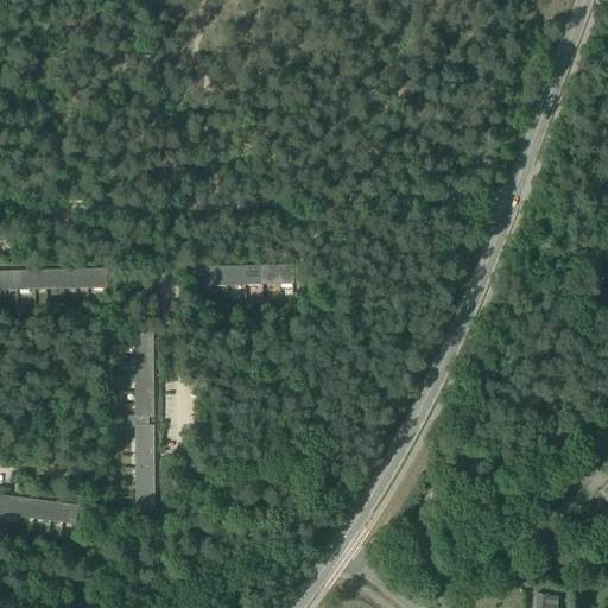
[(208,268),(198,268),(198,289),(209,289),(209,285),(292,283),(292,265),(208,267),(208,268)]
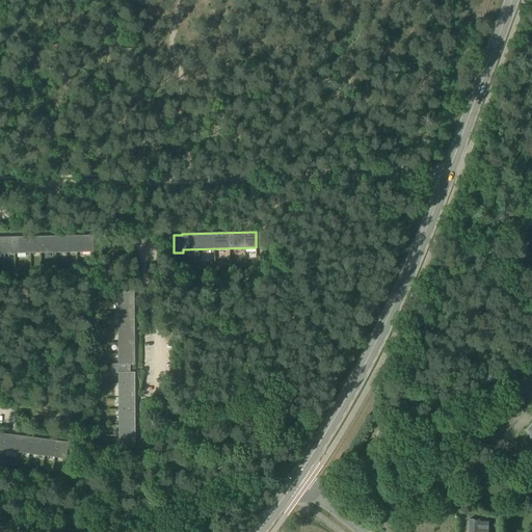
[(0,253),(92,250),(92,235),(0,237),(0,253)]
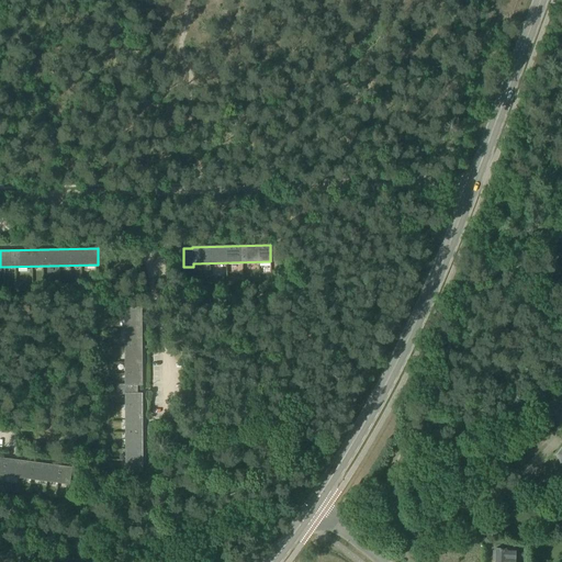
[(125,384),(115,384),(116,394),(125,394),(125,471),(142,471),(142,393),(137,393),(137,384),(142,384),(141,307),(124,307),(125,384)]
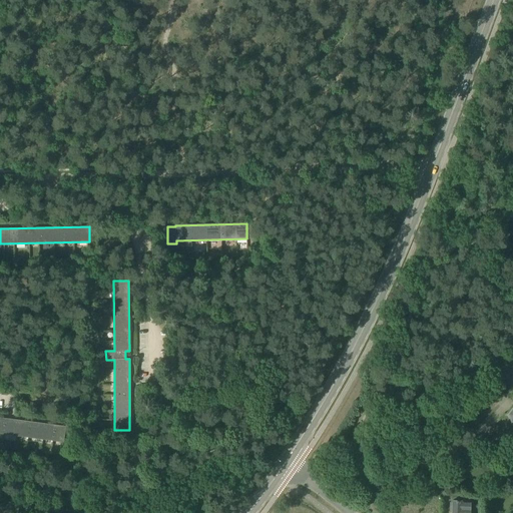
[(0,418),(0,433),(62,442),(64,427),(0,418)]
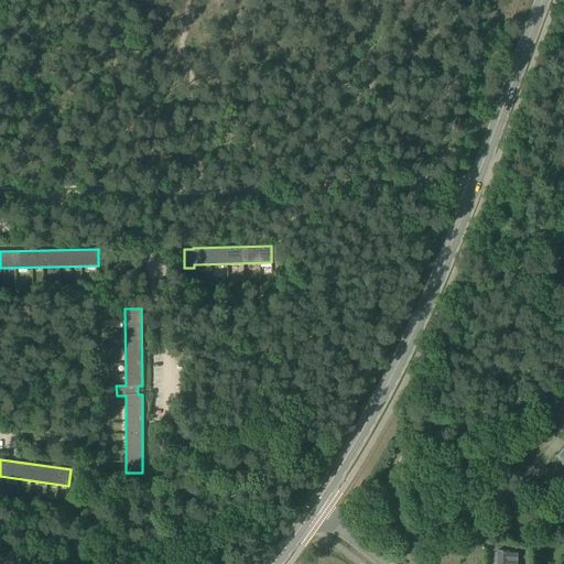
[(497,550),(496,563),(516,563),(517,553),(507,552),(507,551),(497,550)]
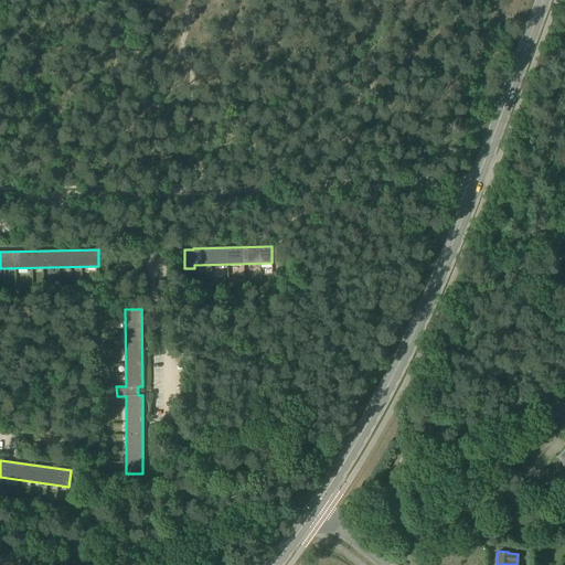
All buildings are outlined.
